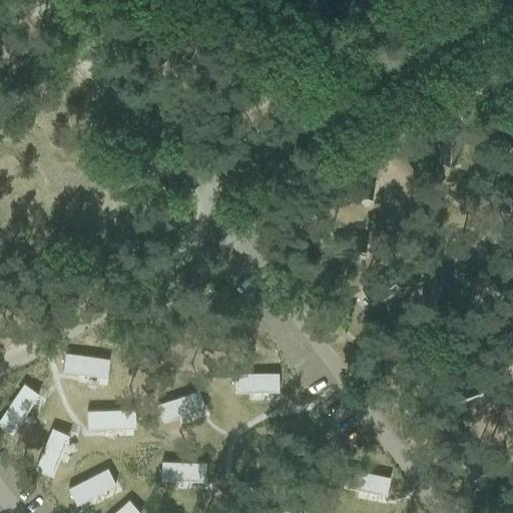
[(449,162),(461,163),(464,132),(440,129),(437,161),(449,162)]
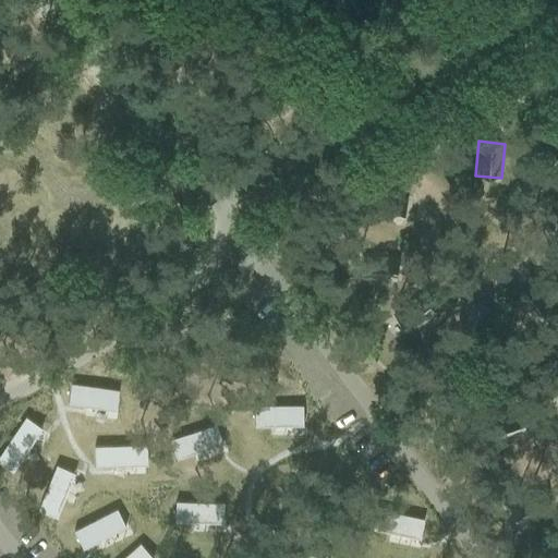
[(402,211),(407,199),(375,190),(367,214),(399,223),(402,211)]
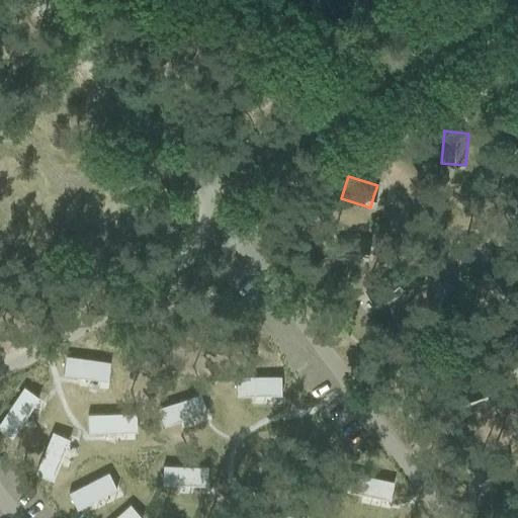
[(335,260),(368,261),(368,240),(336,239),(335,256),(335,260)]
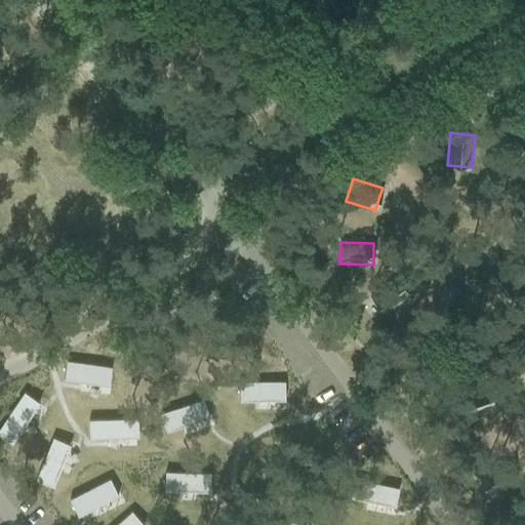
[(387,315),(409,293),(400,284),(393,276),(370,297),(387,315)]
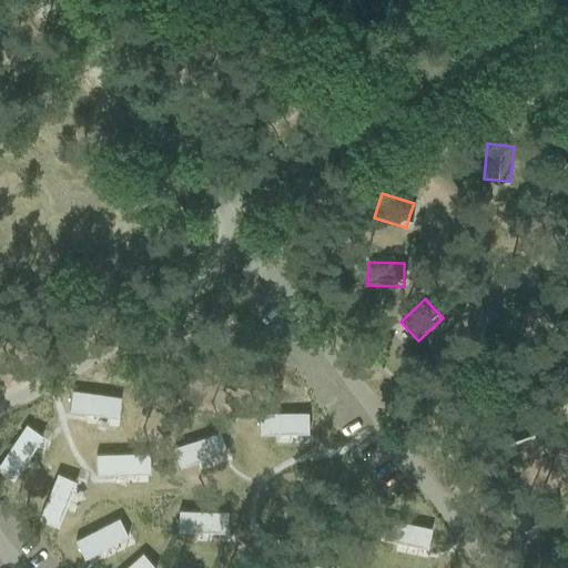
[(492,347),(499,315),(486,313),(472,310),(464,342),(492,347)]
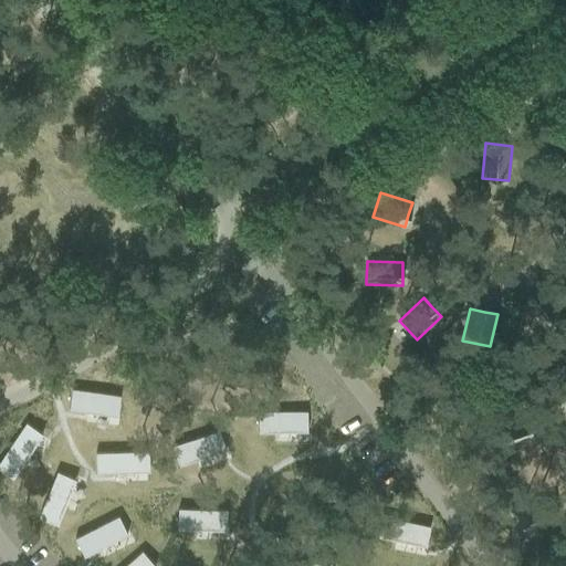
[(72,389),(69,408),(116,416),(119,396),(72,389)]
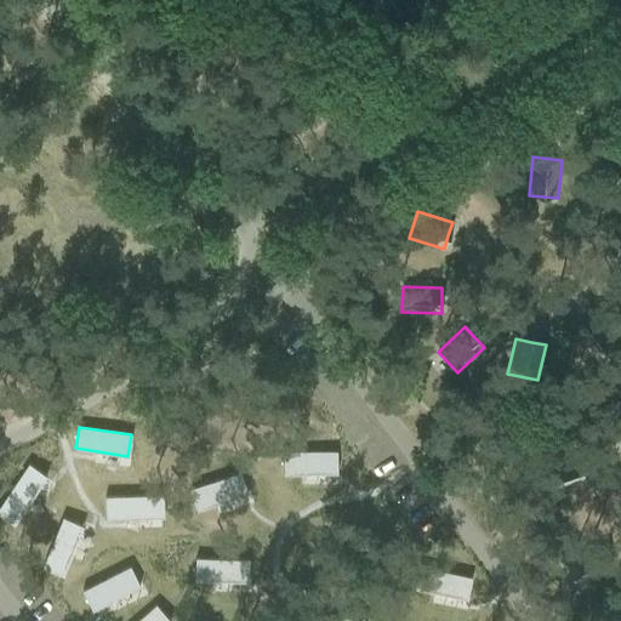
[(337,451),(284,451),(284,473),(337,473),(337,451)]
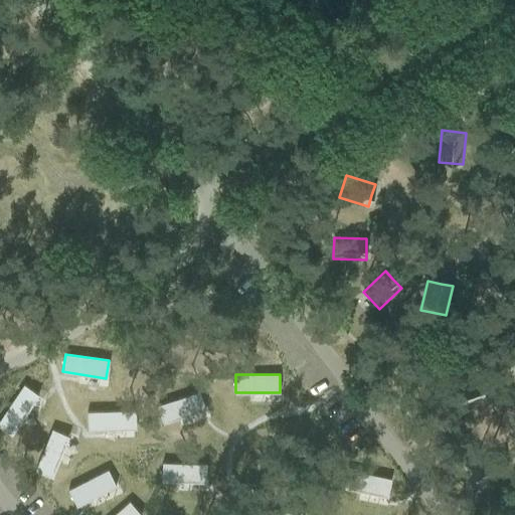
[(456,411),(486,401),(482,390),(479,378),(449,388),(456,411)]
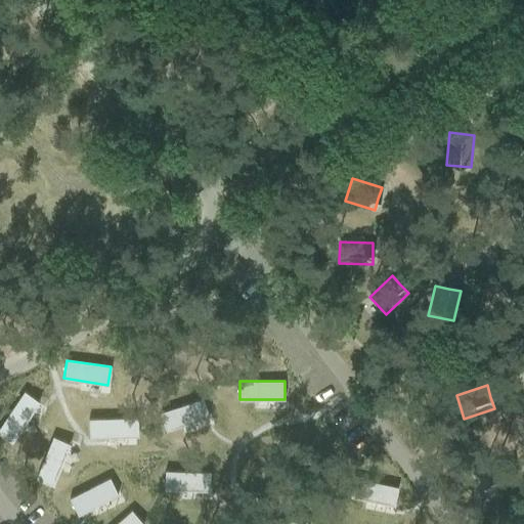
[(24,391),(0,425),(0,434),(11,441),(39,401),(24,391)]
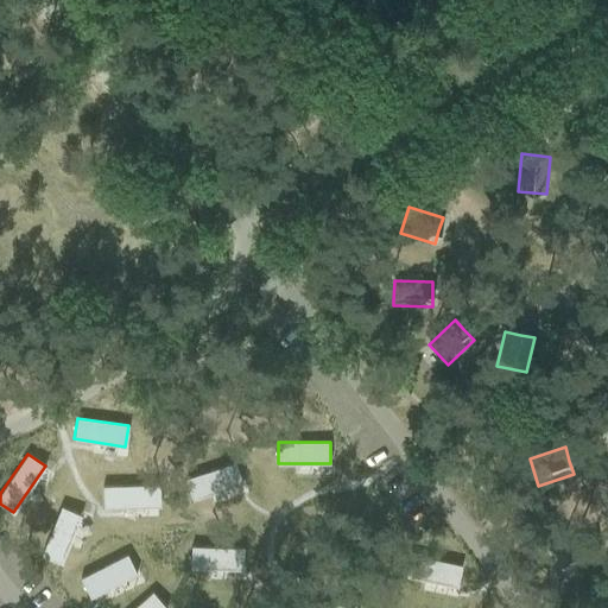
[(235,463),(185,479),(192,499),(241,483),(235,463)]
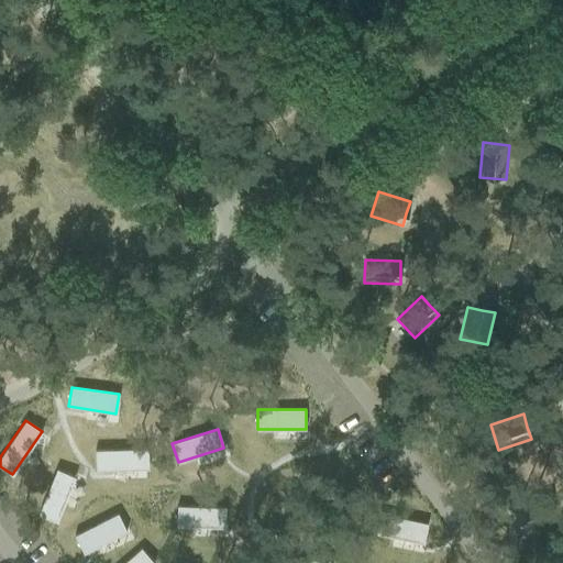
[(147,449),(95,450),(96,470),(148,468),(147,449)]
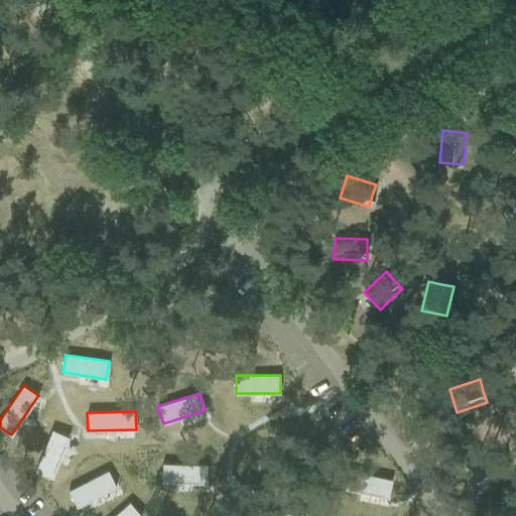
[(51,430),(35,471),(51,478),(69,437),(51,430)]
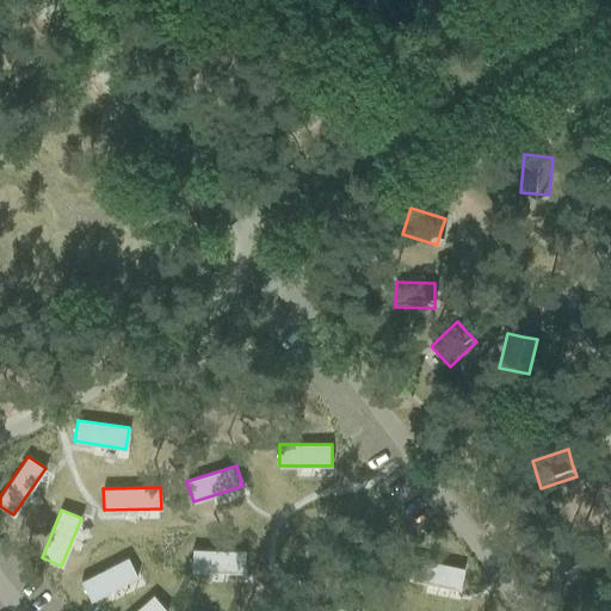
[(192,549),(192,571),(245,572),(245,550),(192,549)]
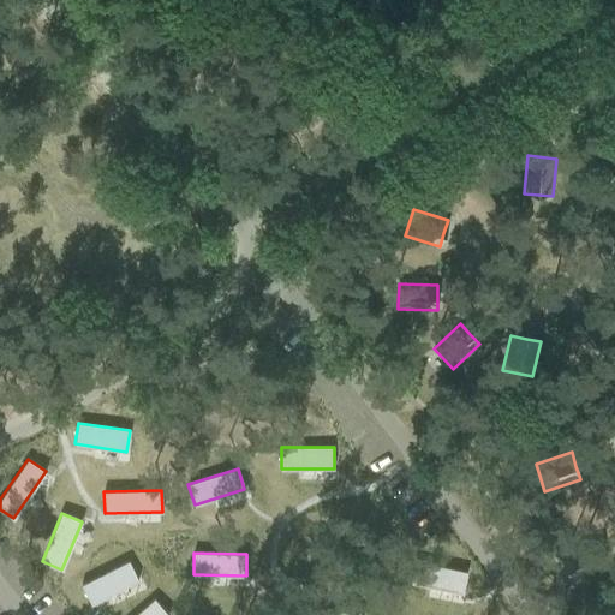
[(129,561),(82,585),(91,604),(138,580),(129,561)]
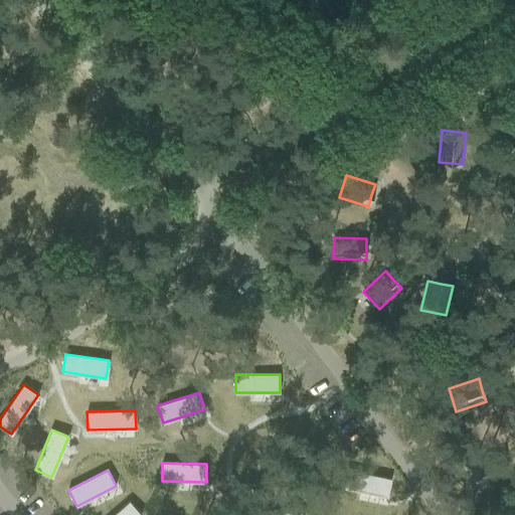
[(347,470),(343,488),(386,497),(390,479),(347,470)]
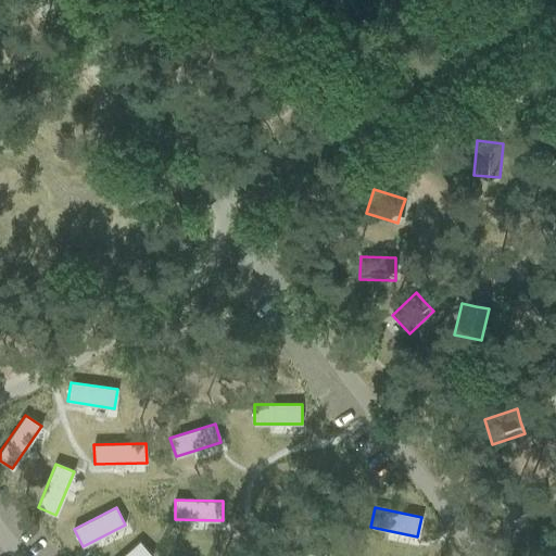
[(139,541),(122,555),(151,555),(152,555),(139,541)]
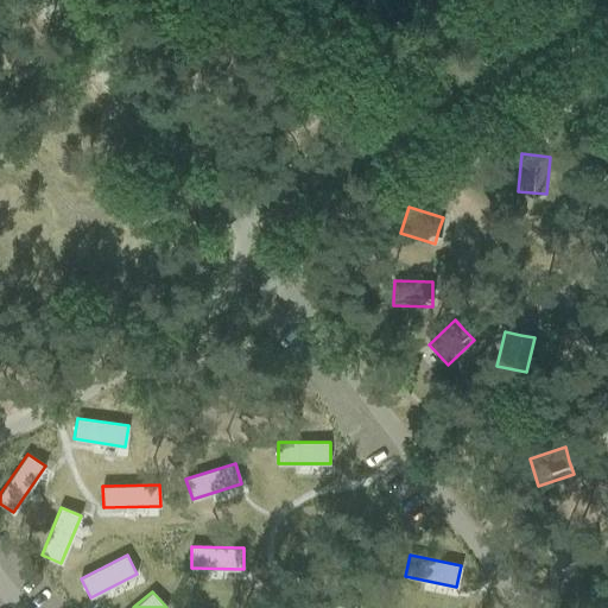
[(356,607),(344,594),(327,607),(356,607)]
